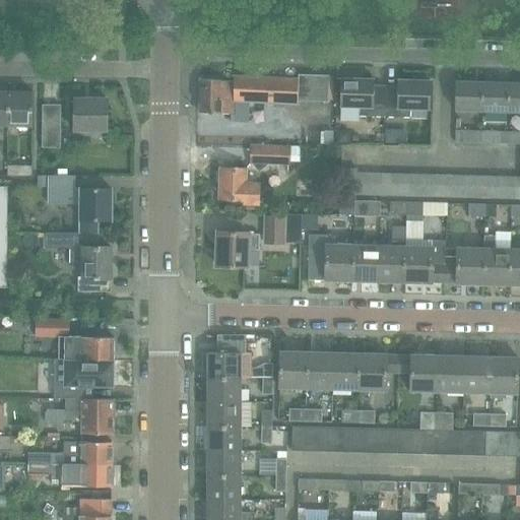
[(200,79),(200,113),(219,113),(231,114),(230,121),(248,121),(249,104),(298,106),(298,102),(327,103),(327,93),(328,77),(328,75),(298,74),(298,79),(233,77),(233,82),(220,81),(220,80),(200,79)]
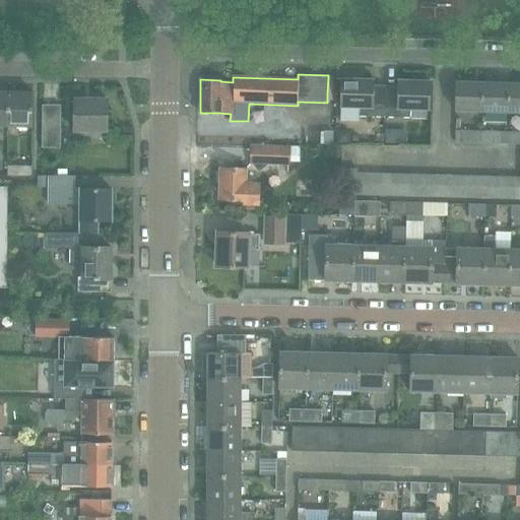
[(359,116),(384,117),(384,107),(373,106),(373,79),(358,78),(358,75),(345,75),(345,78),(340,78),(340,107),(339,121),(359,122),(359,116)]
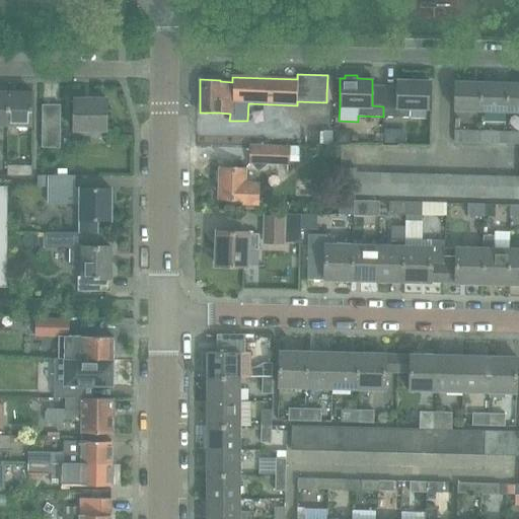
[(410,108),(428,108),(429,80),(425,80),(425,77),(413,77),(413,80),(396,79),(396,106),(383,106),(383,117),(409,118),(410,108)]
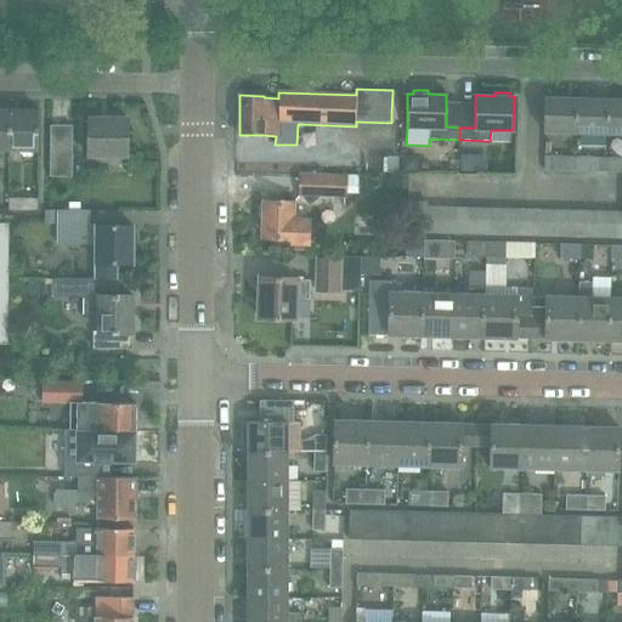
[(544,133),(576,133),(577,99),(546,97),(544,133)]
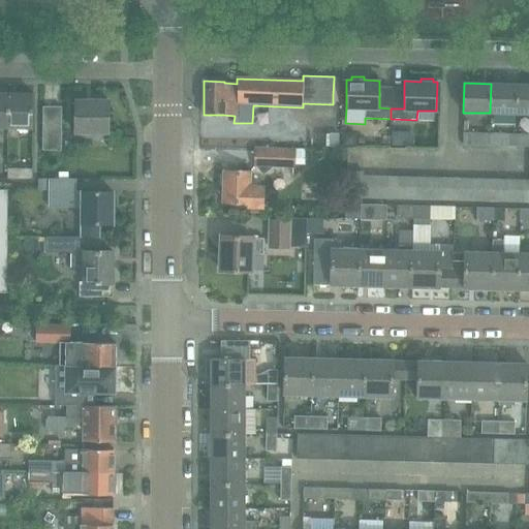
[(518,85),(491,84),(490,113),(517,114),(518,85)]
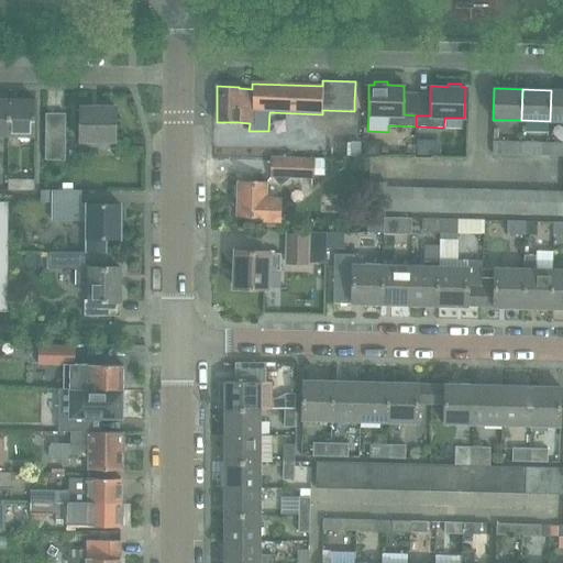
[(562,90),(551,90),(550,121),(562,121),(562,90)]
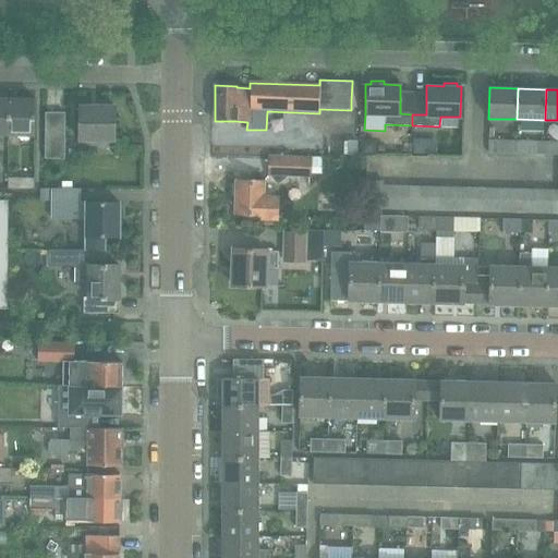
[(35,136),(35,121),(35,99),(8,99),(8,136),(35,136)]
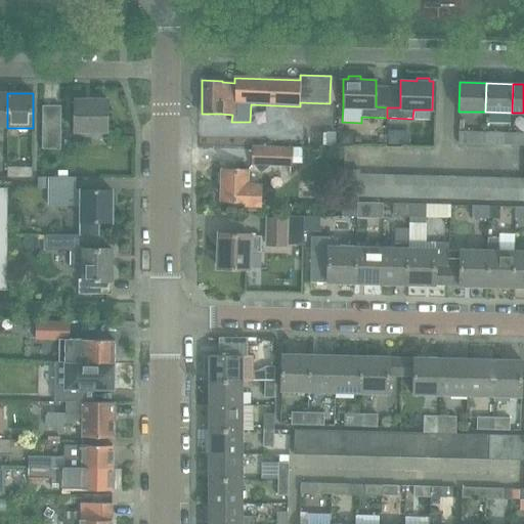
[(75,99),(75,119),(75,135),(108,135),(108,99),(75,99)]
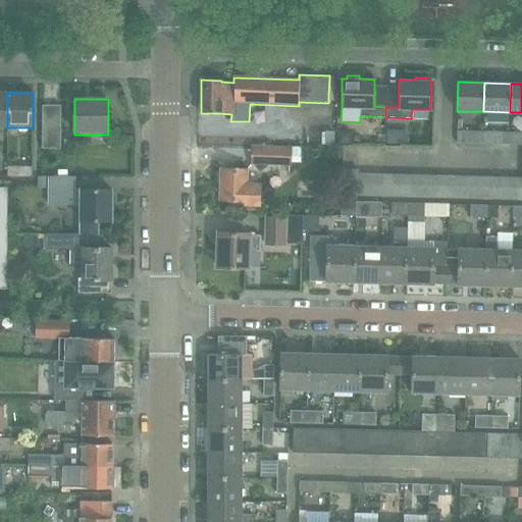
[(61,106),(43,106),(43,150),(61,150),(61,106)]
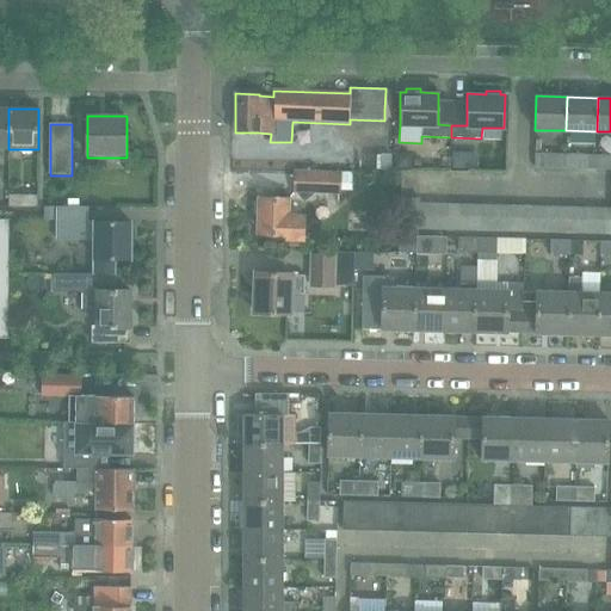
[(467,171),(468,150),(454,149),(452,170),(467,171)]
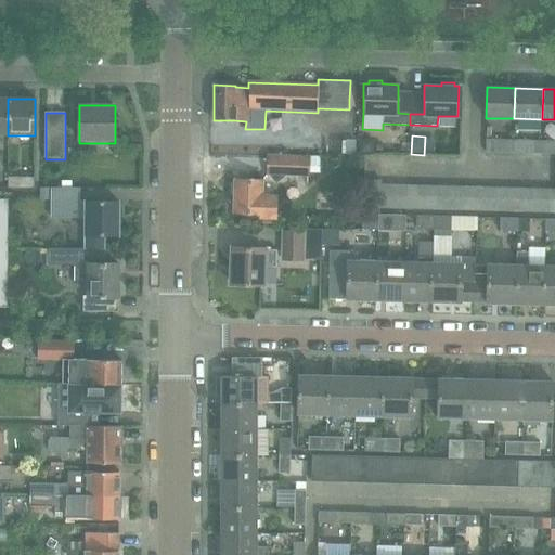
[(514,139),(485,139),(485,151),(514,152),(514,139)]
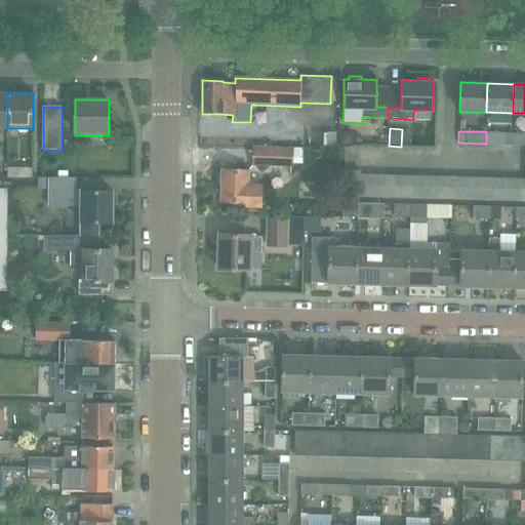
[(486,131),(486,144),(512,145),(513,132),(486,131)]
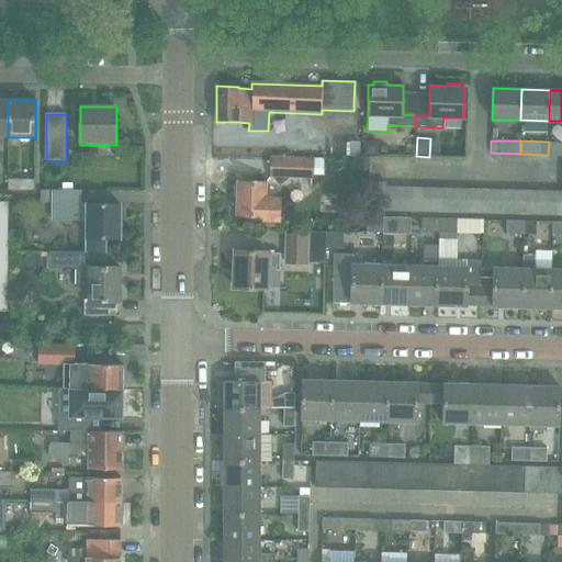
[(350,142),(350,157),(359,157),(360,142),(350,142)]
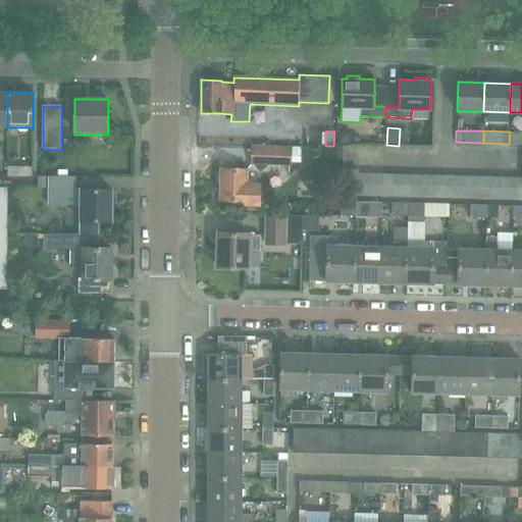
[(521,132),(510,132),(509,144),(521,144),(521,132)]
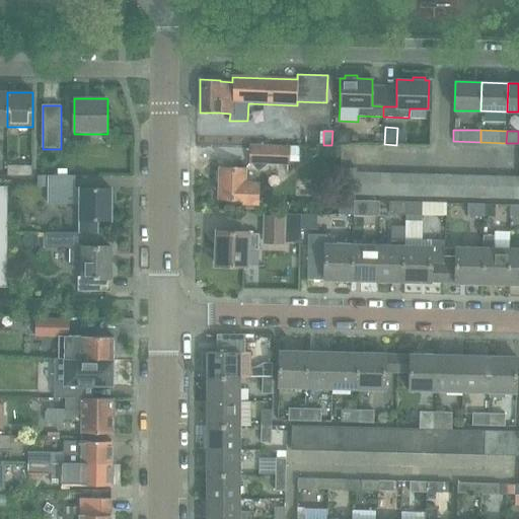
[(361,138),(360,148),(376,149),(377,139),(361,138)]
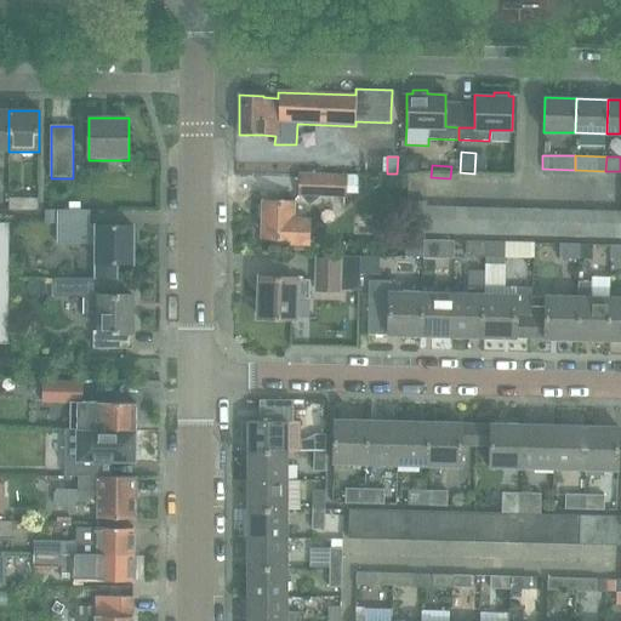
[(300,194),(347,198),(348,177),(301,175),(300,194)]
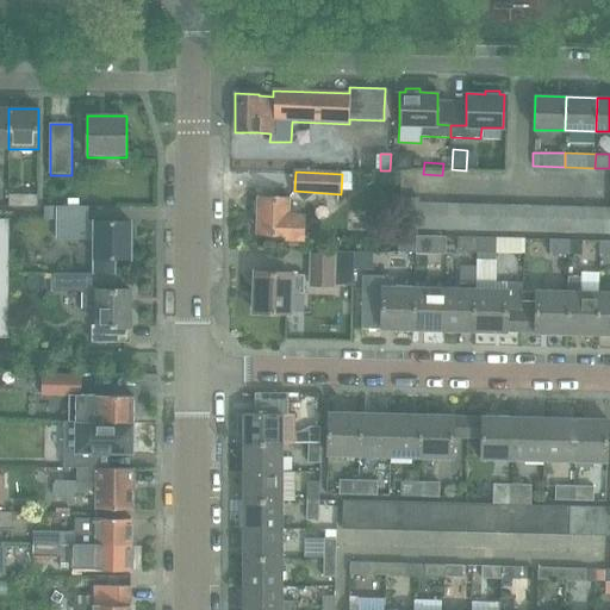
[(8,195),(8,207),(37,207),(38,195),(8,195)]
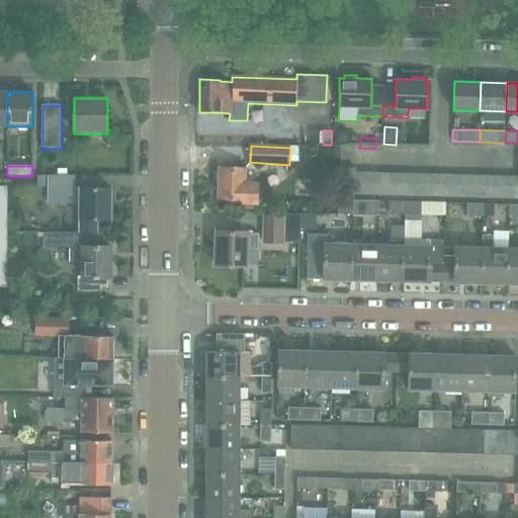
[(218,198),(238,198),(238,203),(257,204),(258,182),(245,181),(245,168),(218,167),(218,198)]
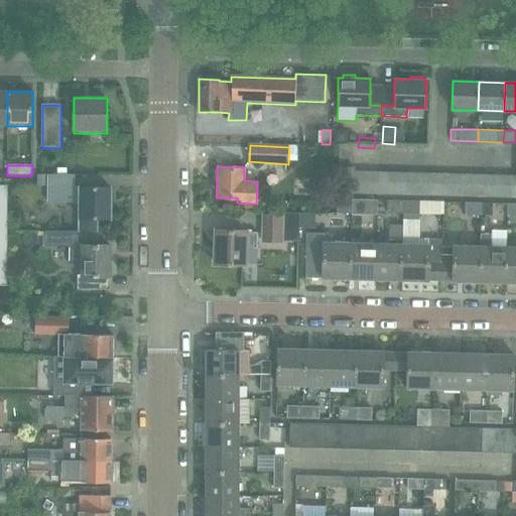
[(352,201),(353,194),(352,194),(353,171),(354,171),(354,167),(338,166),(338,186),(337,214),(352,215),(352,201)]
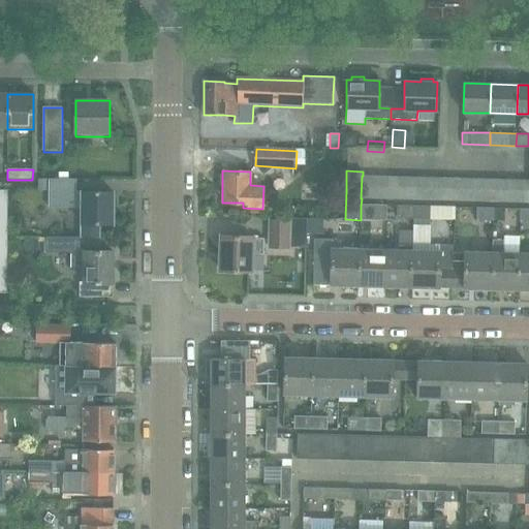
[(361,198),(362,198),(373,199),(373,176),(363,176),(362,176),(361,198)]
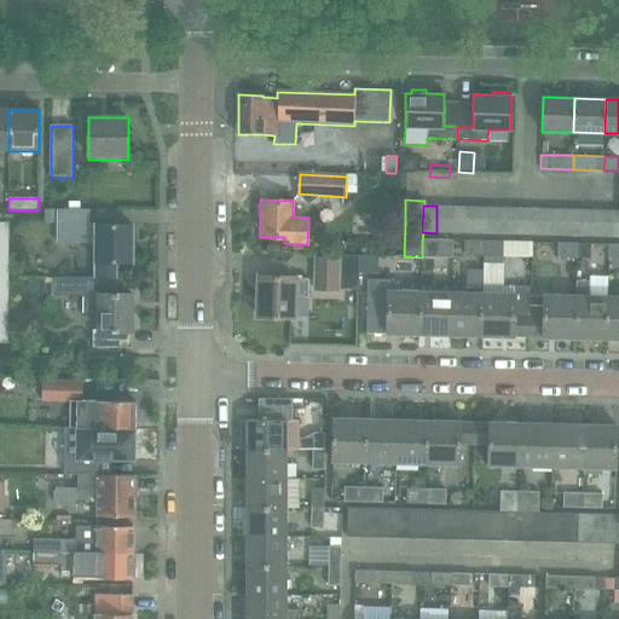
[(437,206),(437,233),(449,233),(450,206),(437,206)]
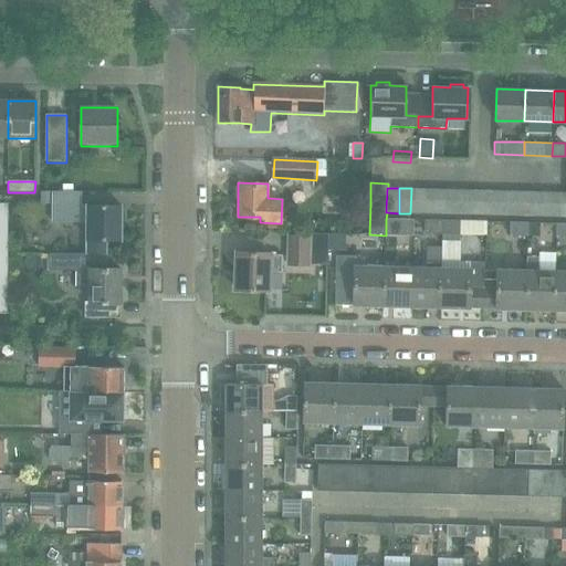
[(410,213),(422,213),(423,189),(411,188),(410,213)]
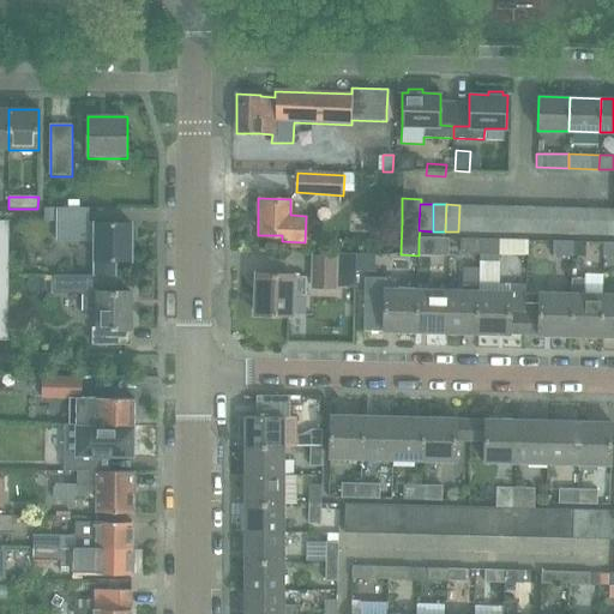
[(471,233),(473,205),(459,205),(458,232),(471,233)]
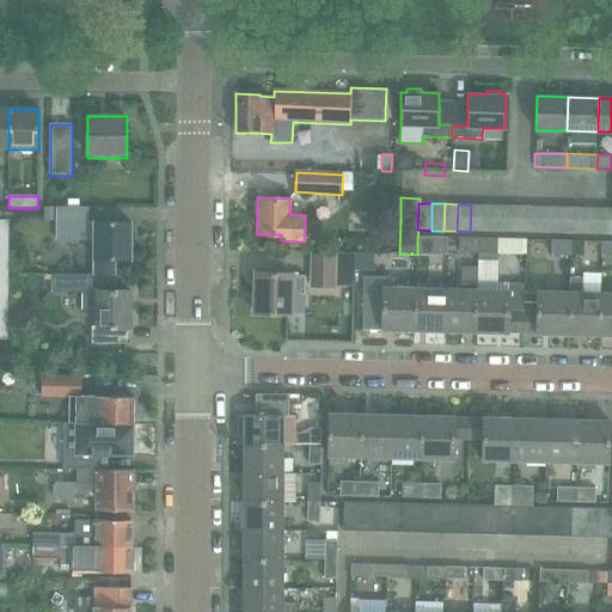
[(483,232),(483,204),(471,204),(470,232),(483,232)]
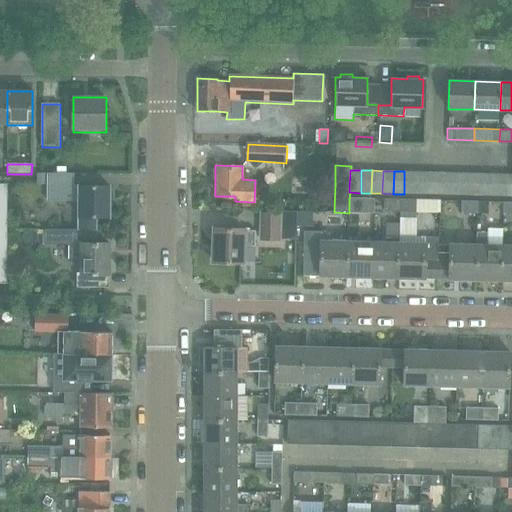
[(404,171),(404,194),(415,194),(415,171),(404,171)]
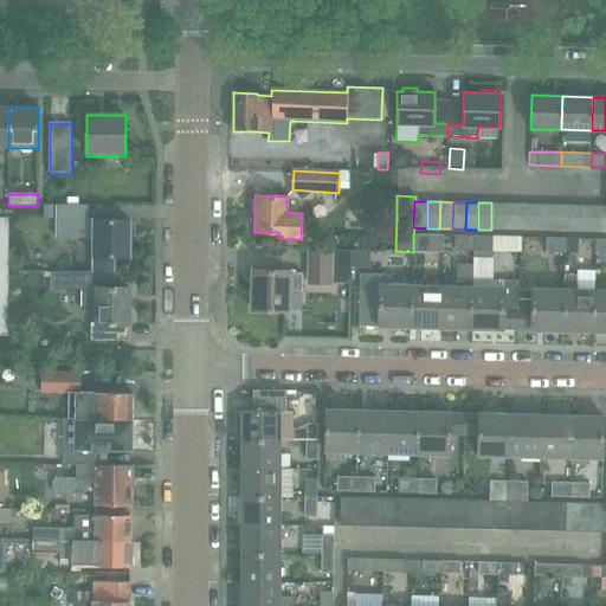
[(491,202),(491,230),(503,231),(504,202),(491,202)]
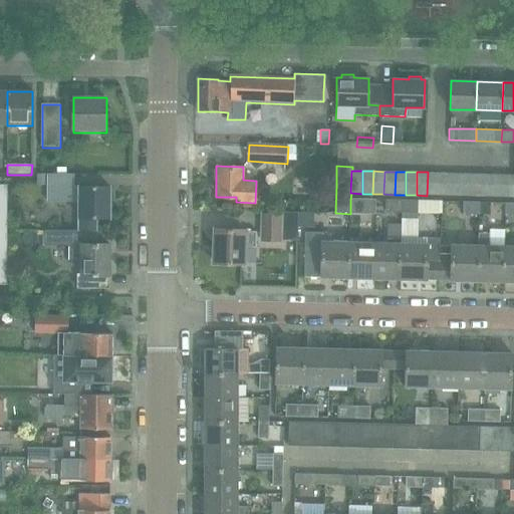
[(428,172),(427,196),(438,196),(438,173),(428,172)]
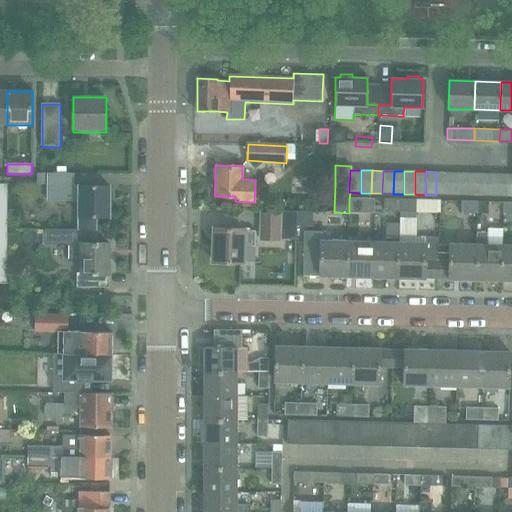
[(447,195),(447,172),(436,172),(436,195),(447,195)]
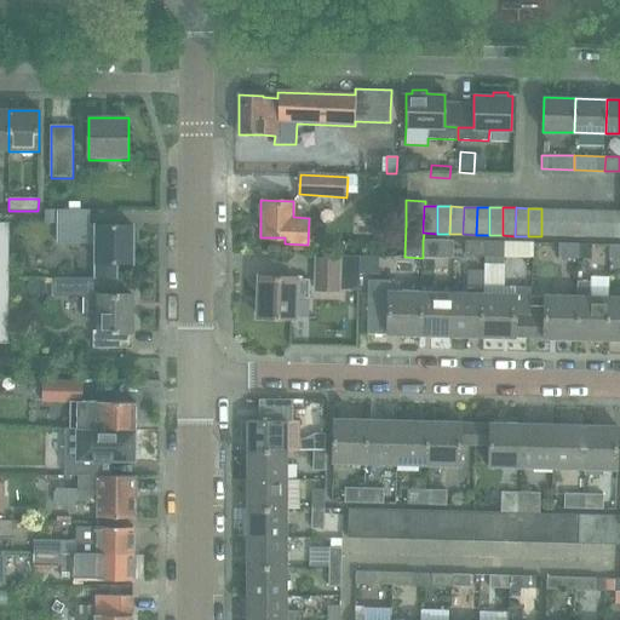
[(555,237),(555,208),(541,208),(541,236),(555,237)]
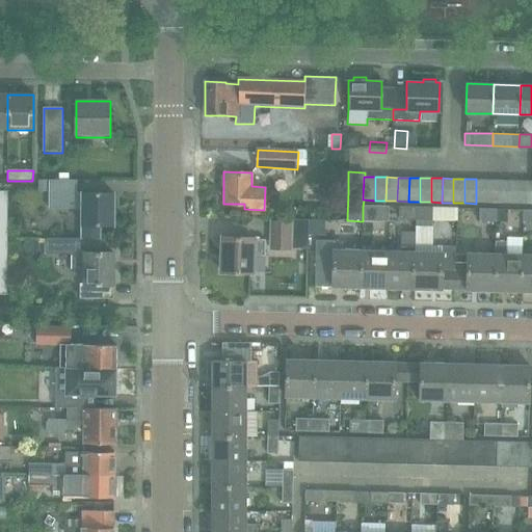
[(486,204),(487,180),(476,179),(476,204),(486,204)]
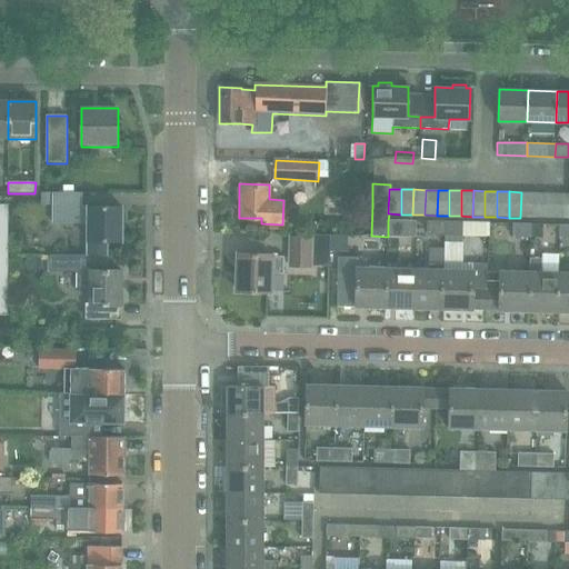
[(121,207),(81,207),(81,192),(51,192),(51,222),(87,222),(87,253),(106,253),(106,241),(120,241),(121,207)]
